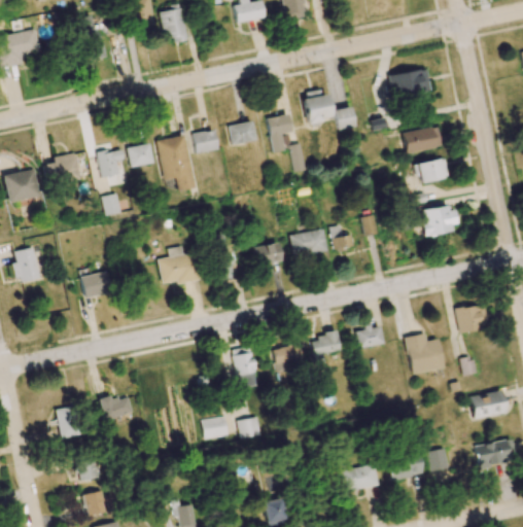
[(154,23),(148,0),(129,0),(135,28),(154,23)]
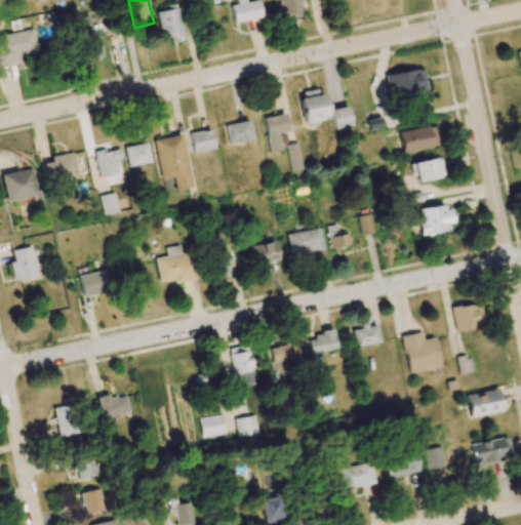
[(238,0),(240,4),(234,5),(237,23),(264,17),(259,0),(257,0),(248,2),(247,0),(238,0)]
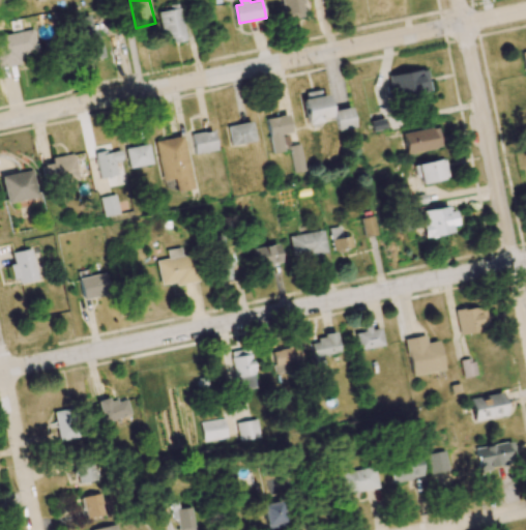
[(285,0),(288,20),(308,17),(303,0),(285,0)]
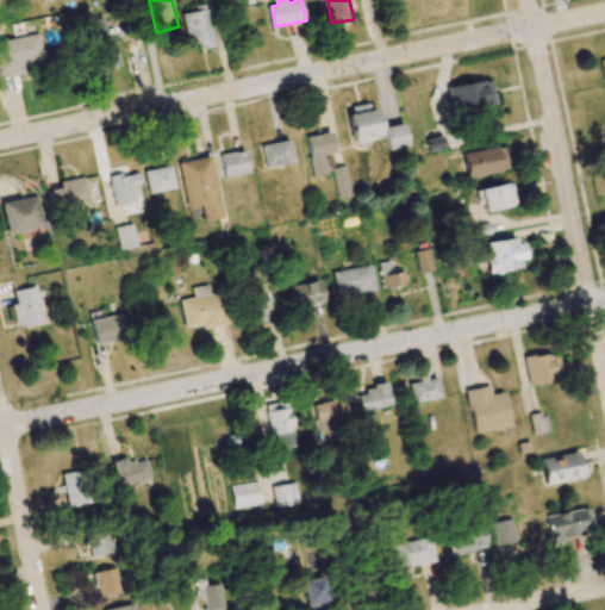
[(191,48),(216,45),(211,10),(187,12),(191,48)]
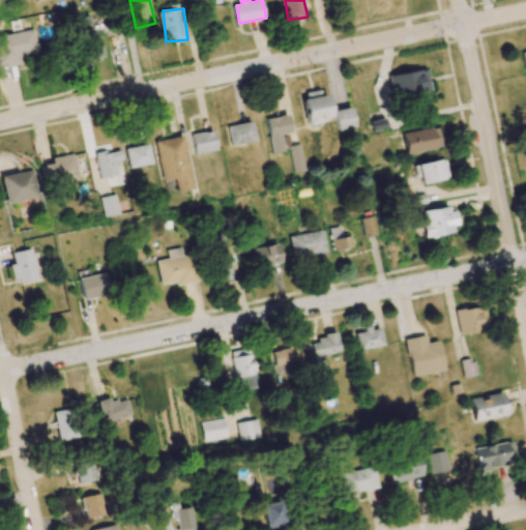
[(106,57),(103,41),(97,42),(93,15),(79,18),(86,60),(106,57)]
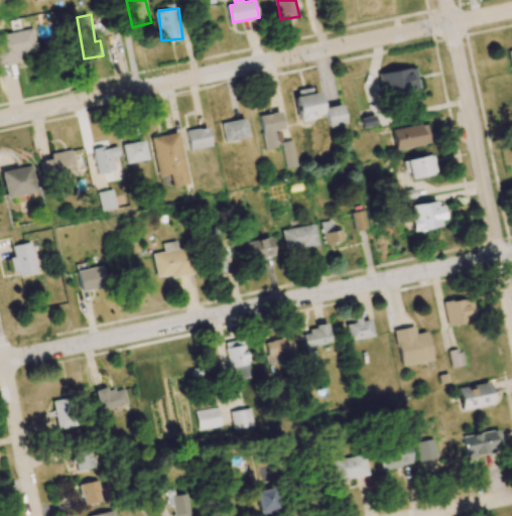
[(0,65),(40,56),(35,28),(0,35),(0,65)]
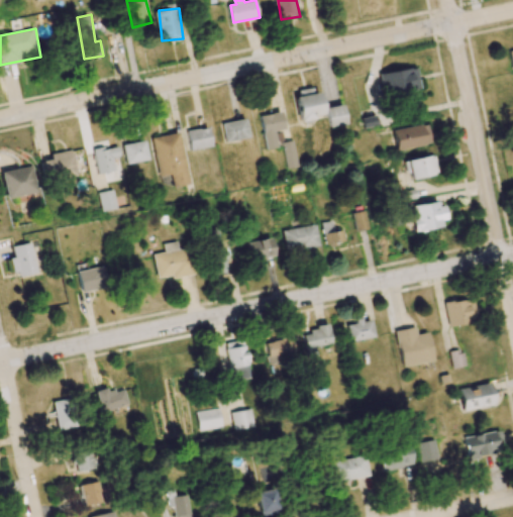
[(423,89),(418,67),(382,75),(383,83),(382,84),(385,98),(423,89)]
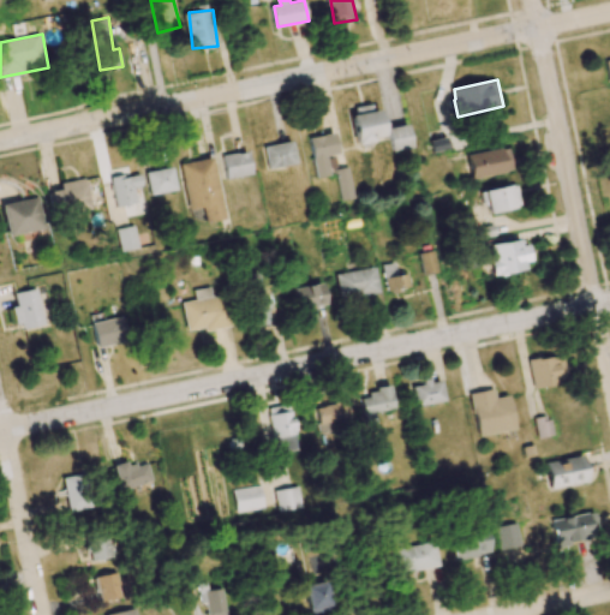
[(386,139),(378,103),(353,108),(360,144),(386,139)]
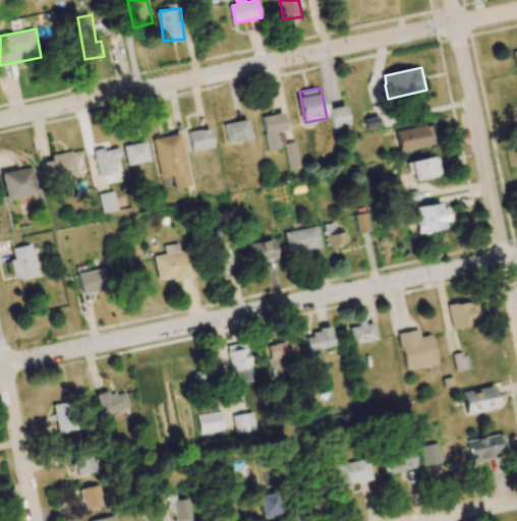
[(330,109),(335,128),(351,125),(347,105),(330,109)]
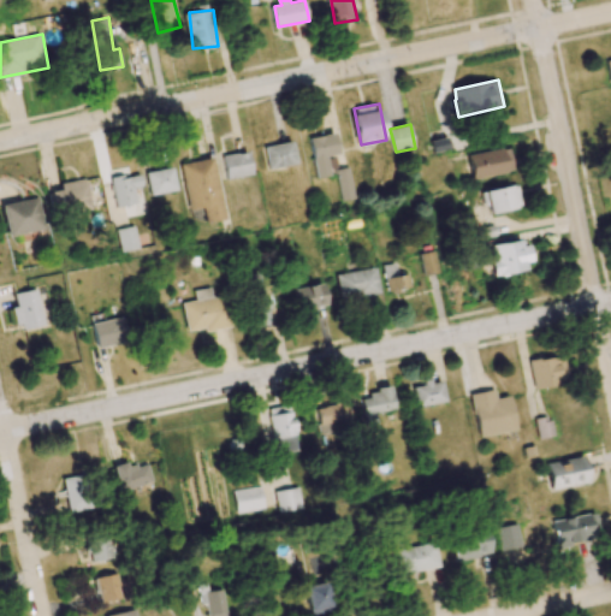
[(320,178),(333,176),(330,157),(340,154),(337,134),(313,137),(320,178)]
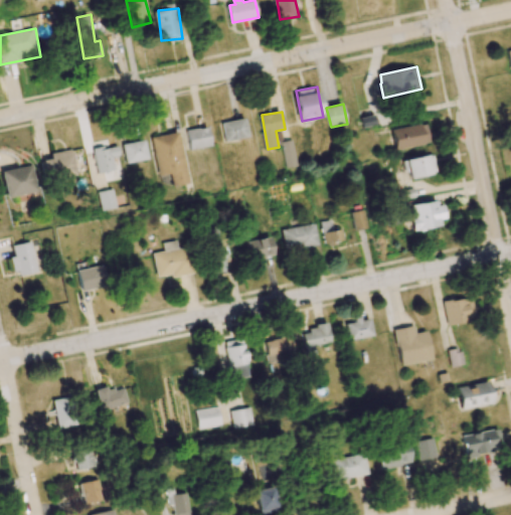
[(250,137),(246,118),(223,123),(227,142),(250,137)]
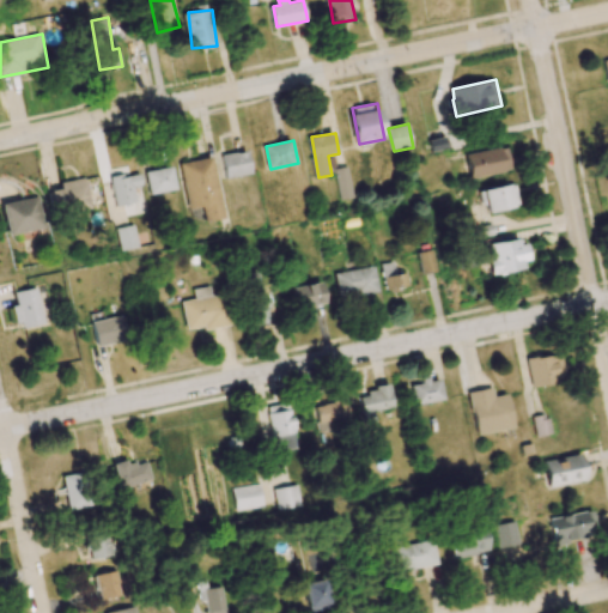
[(514,170),(509,147),(469,155),(473,178),(514,170)]
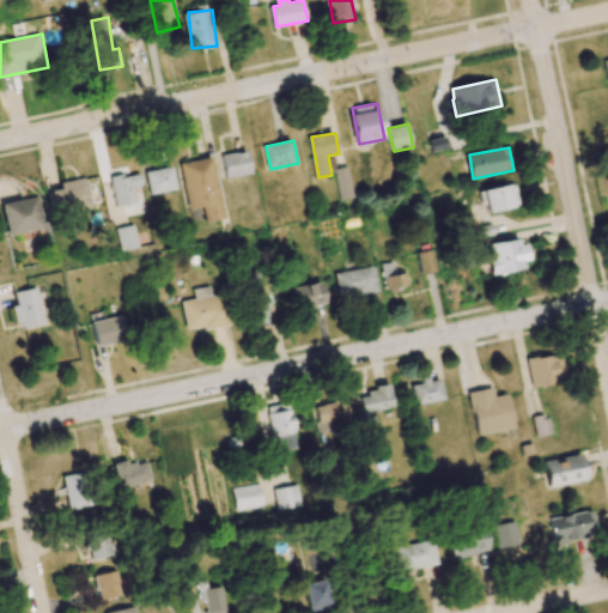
[(253,174),(248,151),(224,156),(229,178),(253,174)]
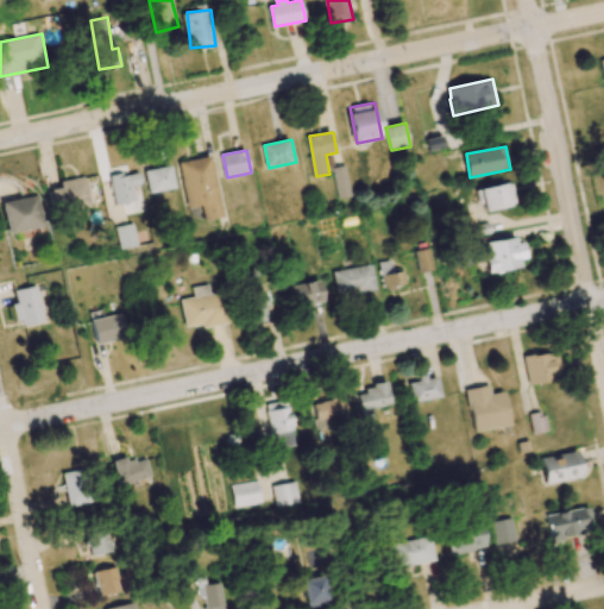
[(225,218),(213,156),(181,162),(190,207),(203,205),(207,221),(225,218)]
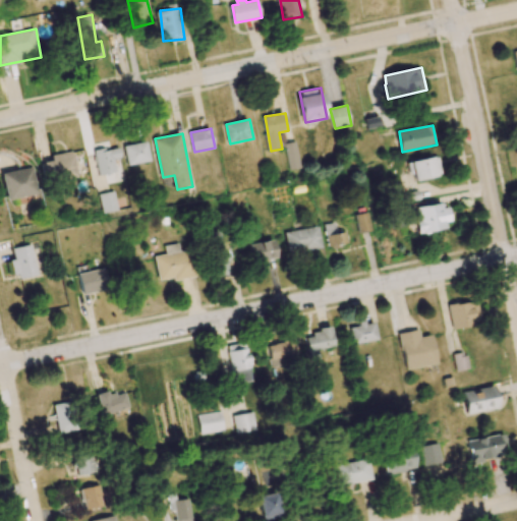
[(129,166),(152,161),(148,141),(125,147),(129,166)]
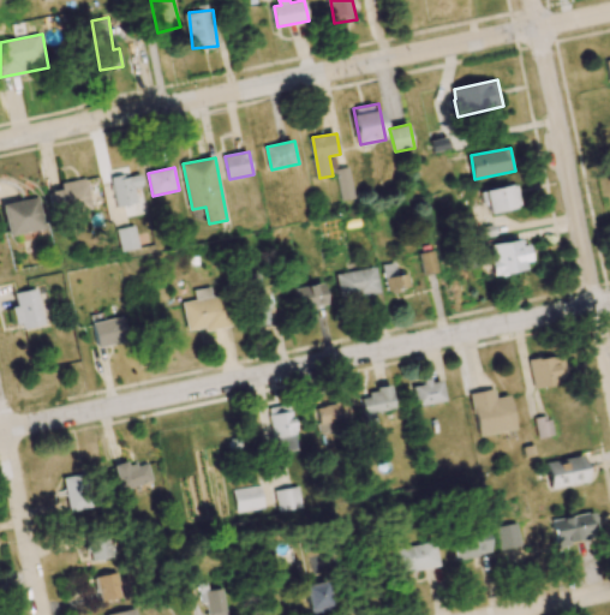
[(345,201),(357,198),(351,167),(339,169),(345,201)]
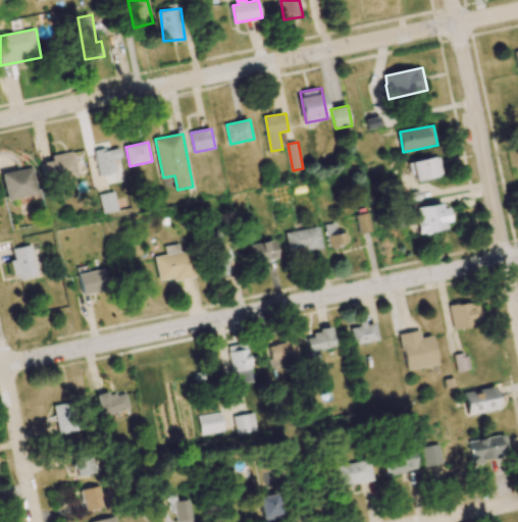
[(101,175),(117,172),(115,159),(122,158),(120,147),(96,152),(101,175)]
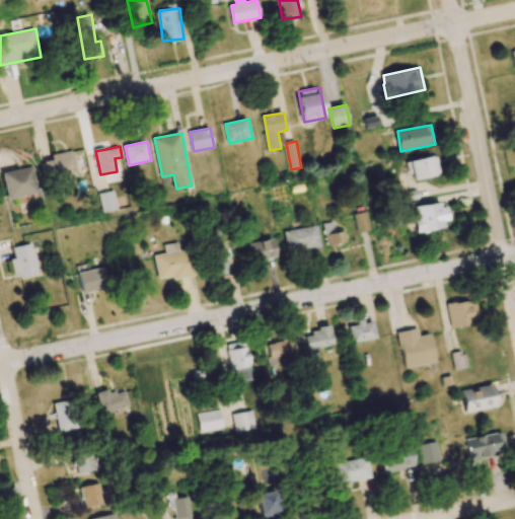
[(49,181),(79,176),(75,151),(53,154),(54,160),(46,161),(49,181)]
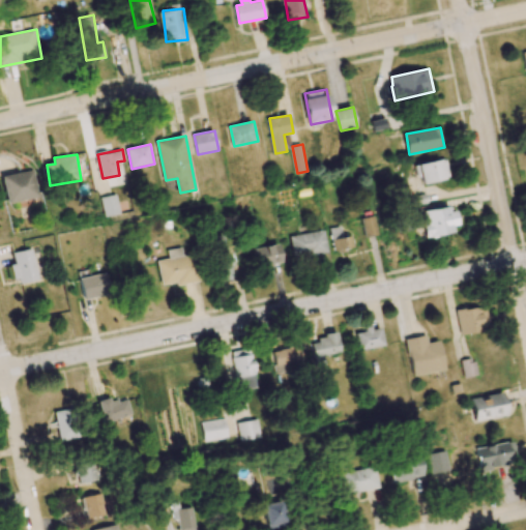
[(425,184),(450,177),(446,158),(419,165),(425,184)]
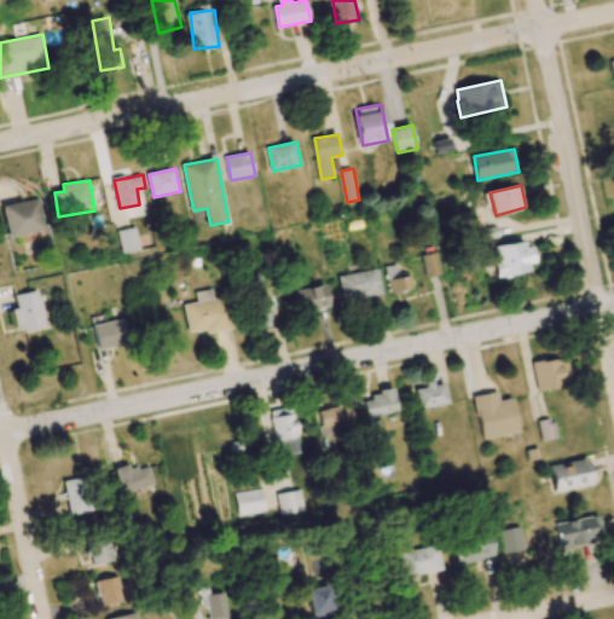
[(4,207),(11,238),(50,230),(42,198),(4,207)]
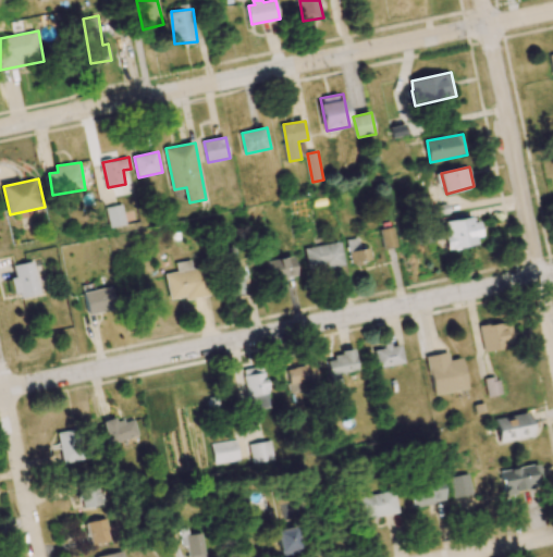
[(111,227),(128,224),(124,203),(107,207),(111,227)]
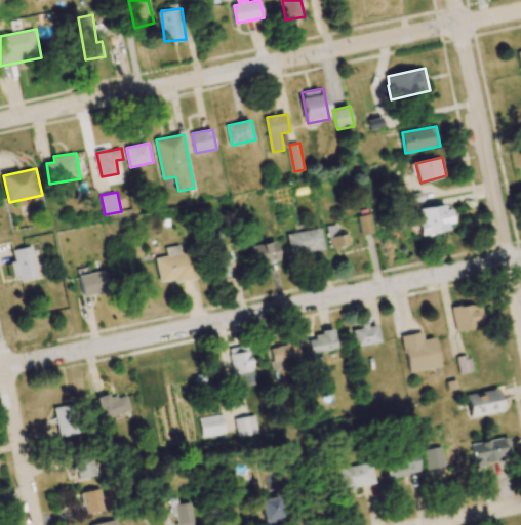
[(455,231),(452,205),(422,209),(424,235),(455,231)]
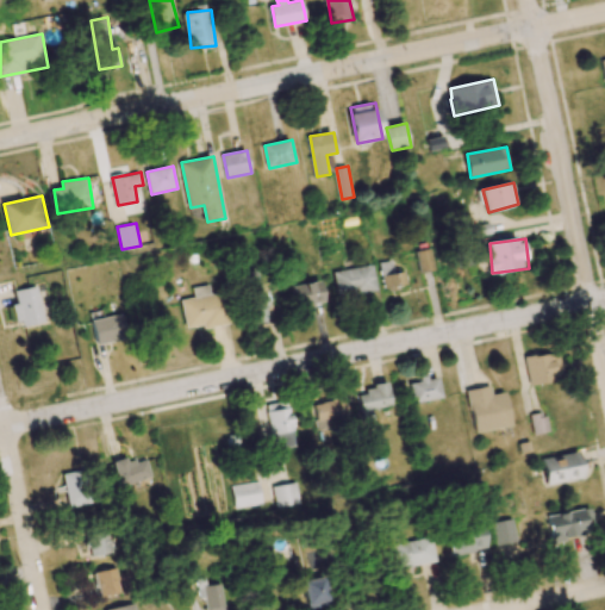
[(435,272),(434,249),(419,250),(422,272),(435,272)]
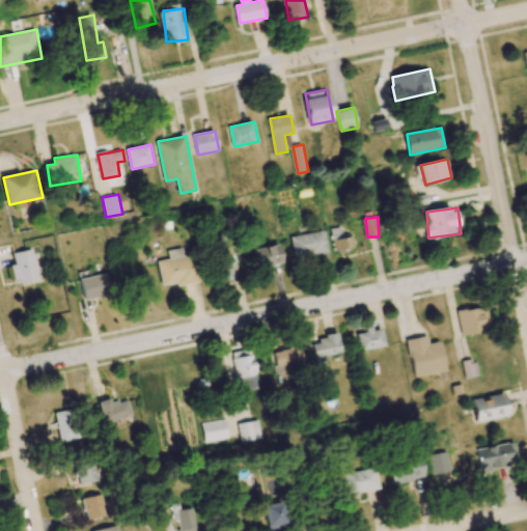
[(356,248),(353,234),(349,235),(347,226),(332,229),(337,251),(356,248)]
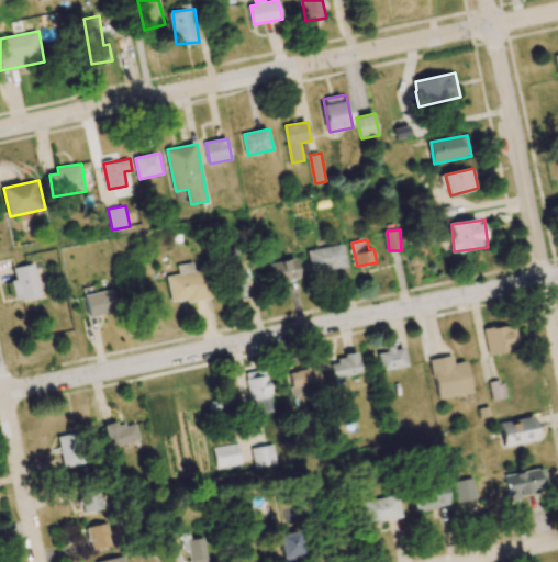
[(348,269),(345,245),(310,249),(313,273),(348,269)]
